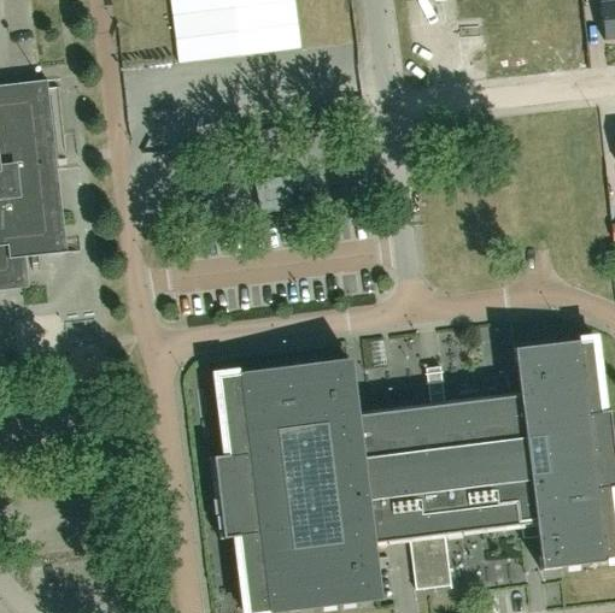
[(613,0),(602,1),(605,37),(614,35),(614,0),(613,0)]
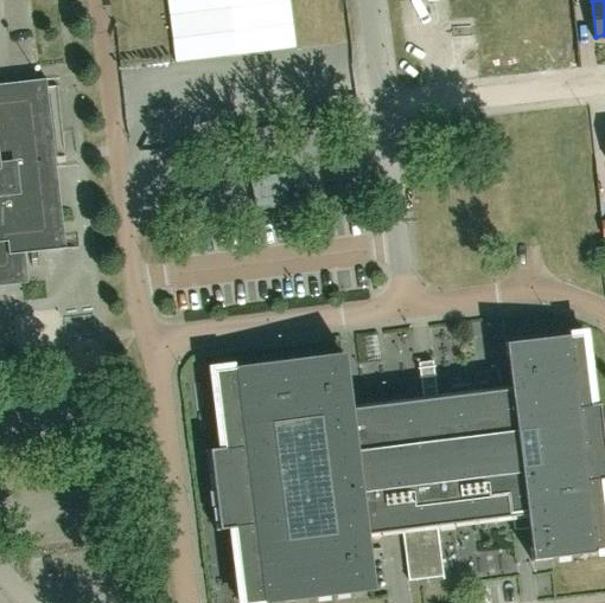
[(0,277),(6,276),(11,275),(20,275),(27,275),(27,274),(25,274),(23,251),(63,247),(44,72),(0,77),(0,277)]
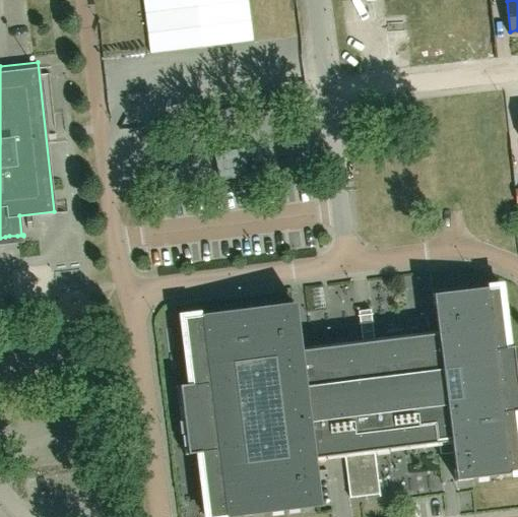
[(213,146),(220,176),(248,172),(247,142),(213,146)]
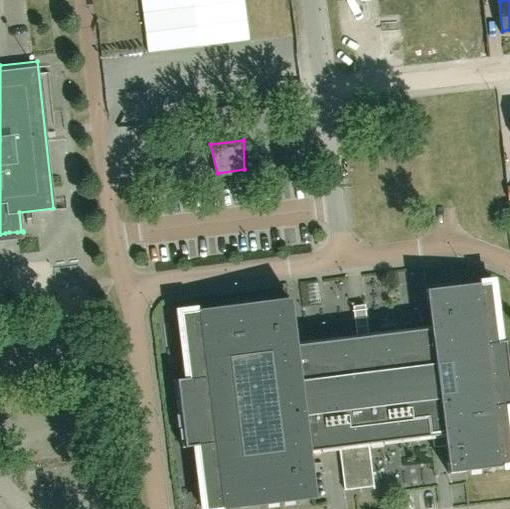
[(72,228),(74,245),(86,244),(84,227),(72,228)]
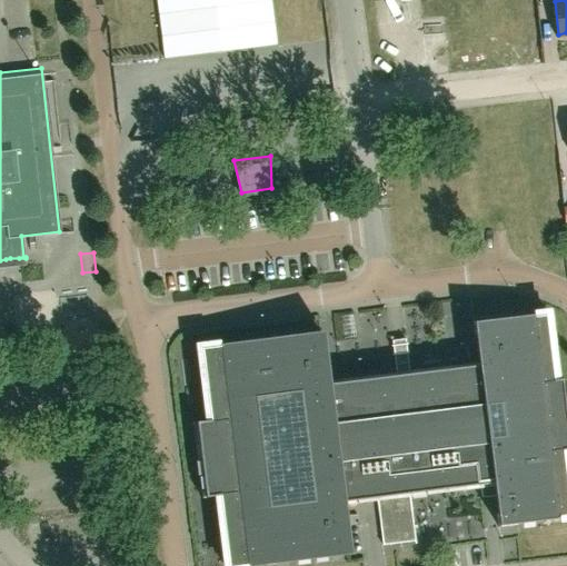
[(229,565),(351,550),(345,499),(378,496),(385,543),(416,538),(417,542),(418,542),(411,492),(483,483),(484,490),(498,488),(501,523),(566,513),(566,469),(564,448),(566,447),(566,408),(563,377),(555,378),(547,313),(476,321),(480,356),(410,365),(408,344),(395,345),(398,367),(329,375),(324,330),(202,346),(211,418),(198,420),(207,495),(220,494),(229,565)]
